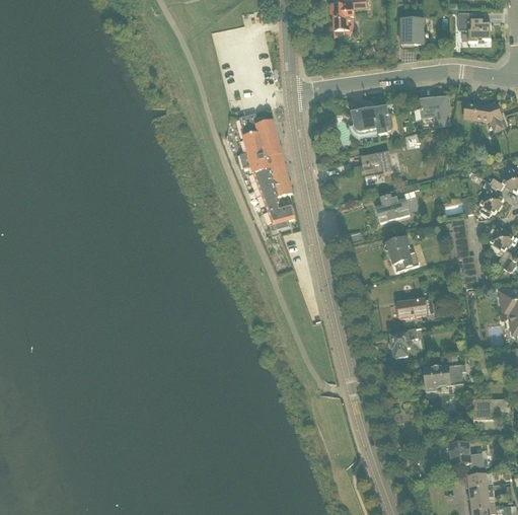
[(345,6),(330,6),(330,13),(334,14),(335,35),(344,35),(344,32),(353,32),(352,16),(353,16),(353,8),(365,7),(365,0),(345,0),(345,6)]
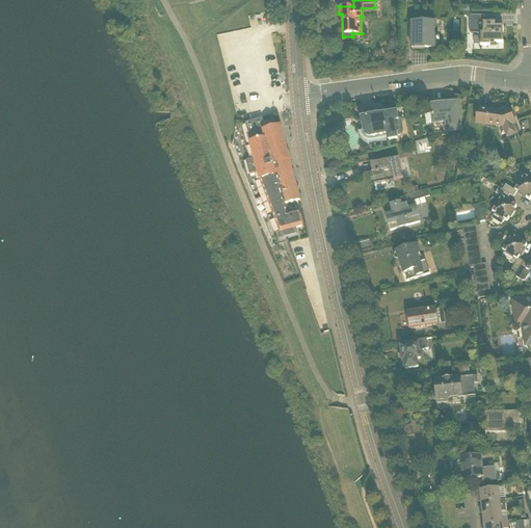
[(470,14),(470,31),(480,31),(480,43),(489,43),(489,40),(496,40),(503,40),(503,23),(495,23),(495,19),(483,19),(483,12),(471,12),(470,12),(470,14)]
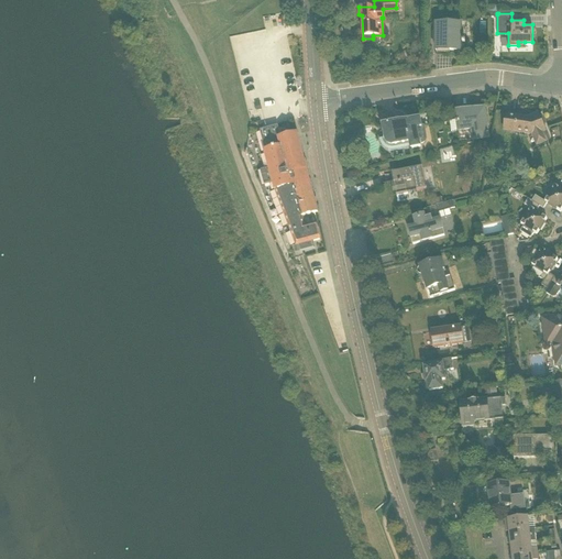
[(460,46),(463,46),(463,33),(459,32),(460,21),(434,21),(434,46),(436,46),(436,44),(449,44),(449,47),(460,47),(460,46)]
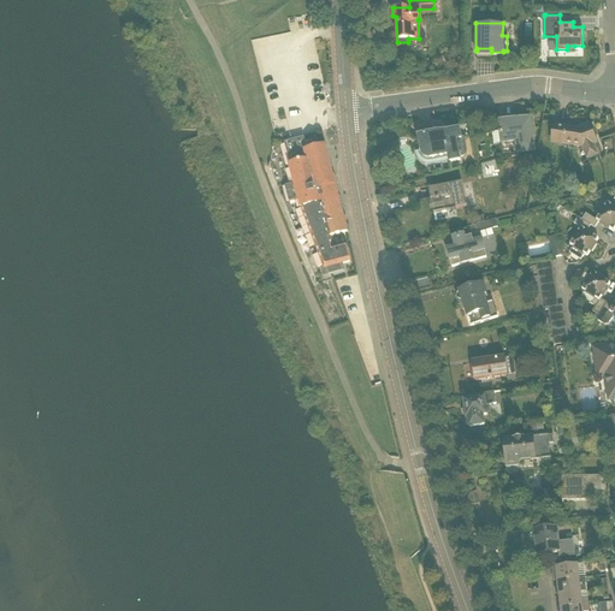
[(498,128),(491,129),(494,140),(496,140),(514,137),(515,150),(534,148),(530,113),(516,116),(497,118),(498,128)]
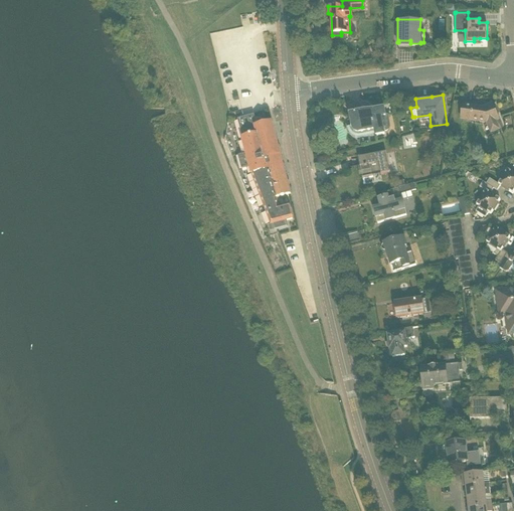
[(485,106),(481,105),(463,103),(462,109),(461,116),(485,120),(489,130),(498,126),(495,118),(497,116),(495,109),(495,108),(494,105),(493,105),(492,103),(485,106)]
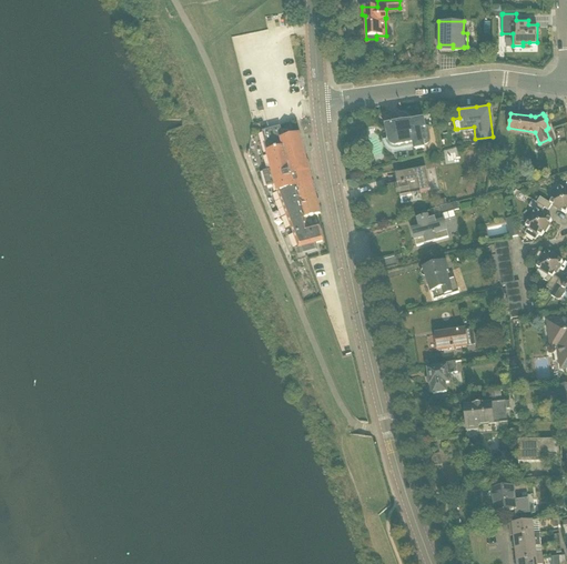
[(403,120),(385,123),(387,137),(388,138),(388,139),(388,140),(390,140),(390,141),(391,141),(391,142),(392,142),(392,143),(393,143),(394,143),(395,143),(396,143),(397,143),(412,140),(413,145),(413,147),(423,144),(423,142),(425,142),(427,141),(428,140),(429,139),(429,138),(429,137),(427,123),(424,123),(423,116),(403,120)]
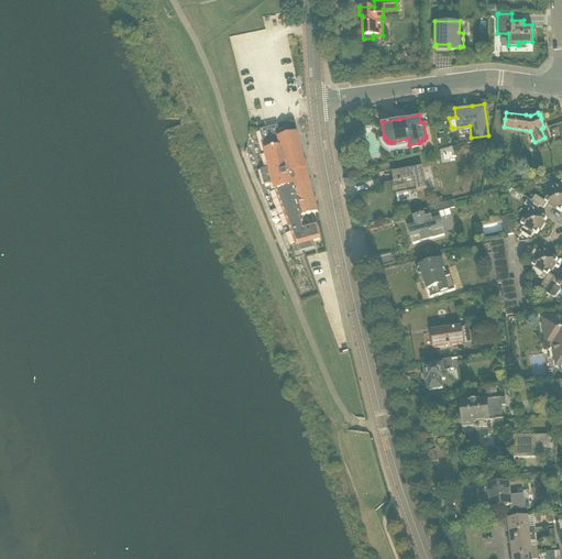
[(268,165),(260,166),(264,181),(272,179),(272,178),(306,170),(302,156),(296,130),(279,134),(276,123),(261,128),(265,148),(264,148),(268,165)]
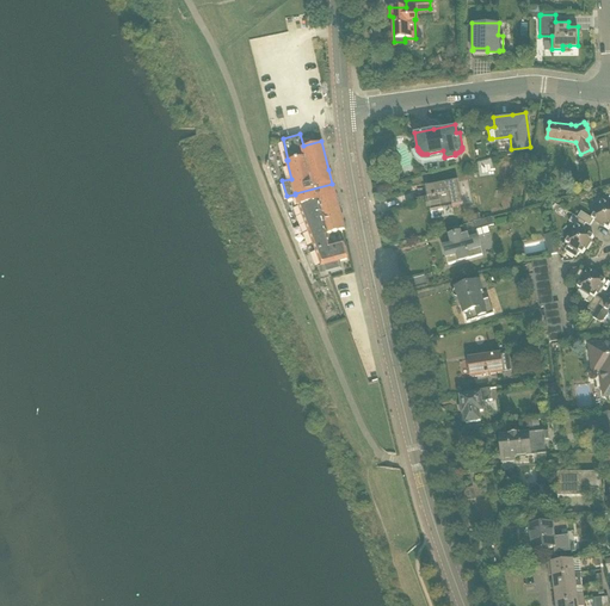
[(429,208),(451,203),(451,204),(462,202),(457,178),(425,184),(426,195),(424,195),(426,208),(429,206),(429,208)]
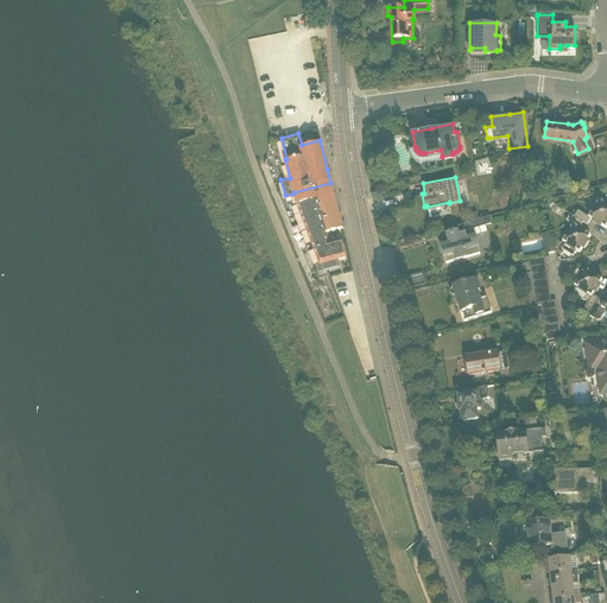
[(324,230),(341,226),(342,226),(330,183),(293,192),(293,194),(296,201),(318,260),(321,260),(323,267),(337,264),(336,256),(345,254),(340,239),(327,242),(324,230)]
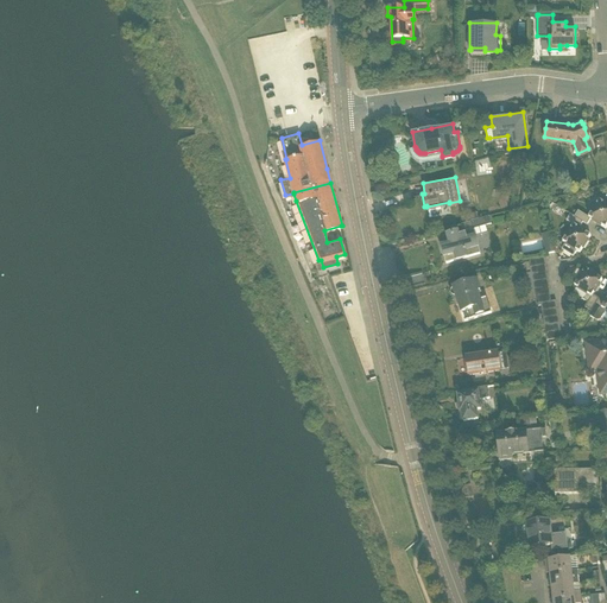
[(605,224),(606,221),(606,202),(599,196),(588,214),(577,207),(574,213),(582,219),(586,221),(589,215),(605,224)]
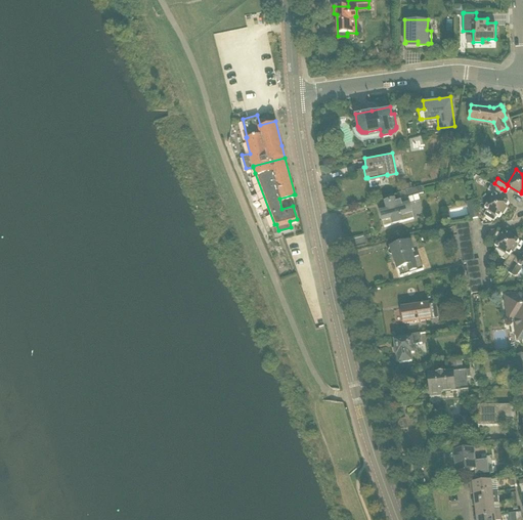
[(487,187),(493,191),(484,206),(487,208),(486,210),(484,213),(493,218),(496,213),(498,215),(509,200),(498,193),(502,188),(494,183),(490,181),(487,187)]
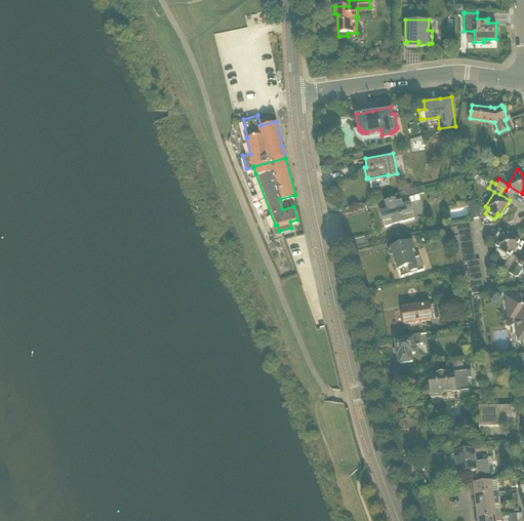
[(384,209),(380,210),(385,225),(402,219),(414,215),(408,195),(424,191),(421,184),(399,191),(400,197),(395,198),(394,197),(386,200),(387,204),(384,205),(384,209)]
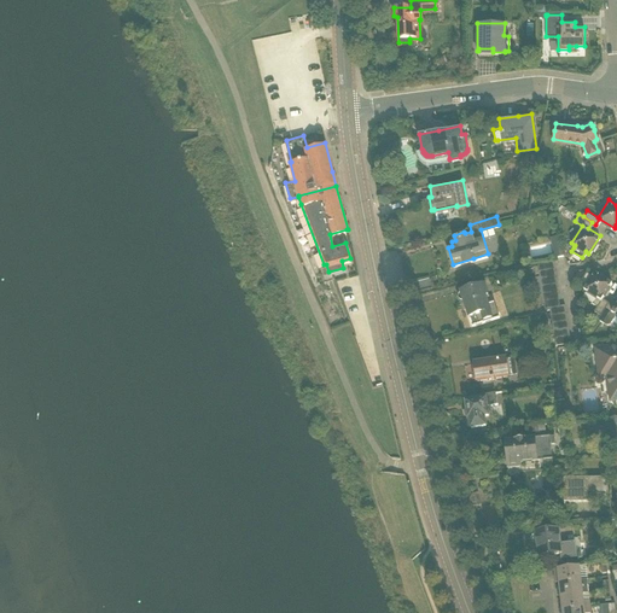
[(562,237),(551,239),(554,255),(565,254),(562,237)]
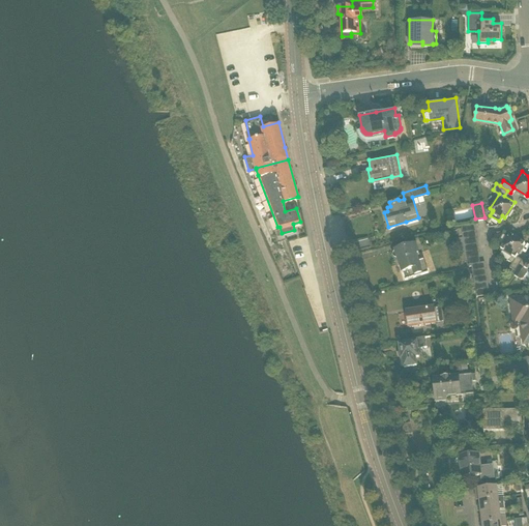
[(462,230),(474,228),(473,222),(461,223),(461,226),(462,230)]
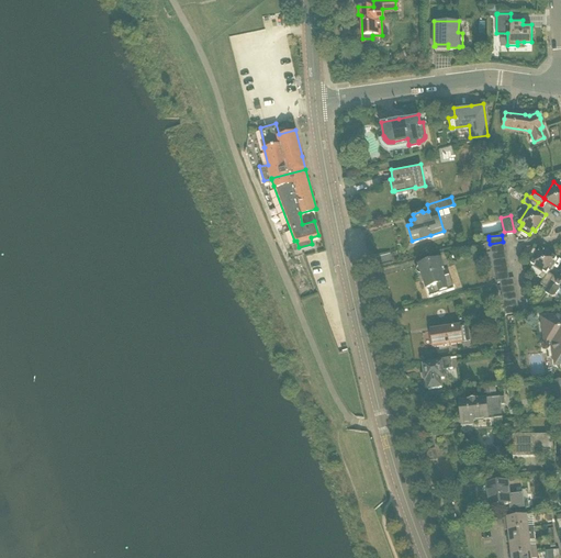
[(495,276),(494,271),(493,265),(492,258),(491,250),(490,244),(489,240),(484,240),(485,250),(483,250),(487,277),(494,276),(495,276)]
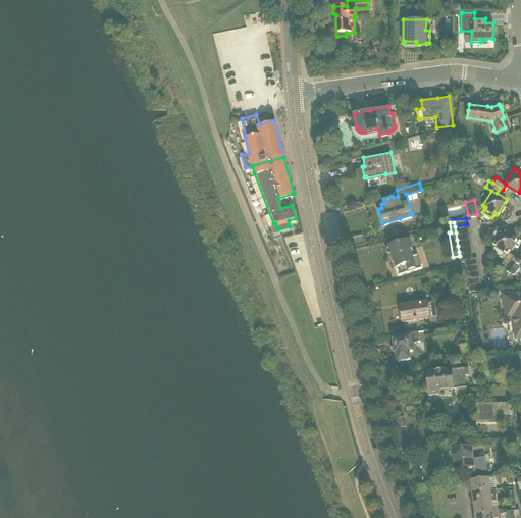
[(468,230),(467,224),(455,226),(456,232),(468,230)]
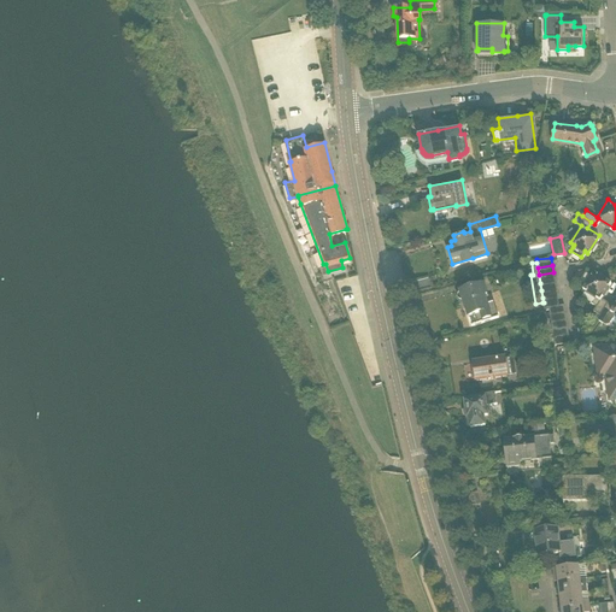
[(585,269),(579,280),(585,283),(582,287),(585,288),(594,295),(591,300),(596,304),(592,309),(593,309),(599,312),(606,299),(600,295),(610,281),(593,269),(591,272),(585,269)]
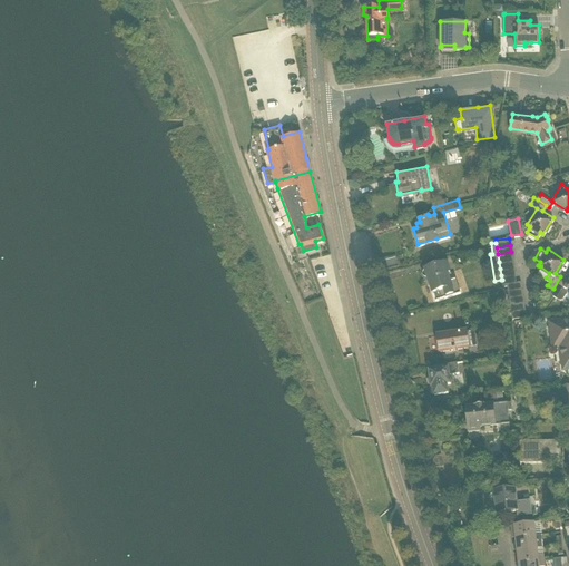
[(512,260),(511,252),(498,254),(499,262),(512,260)]
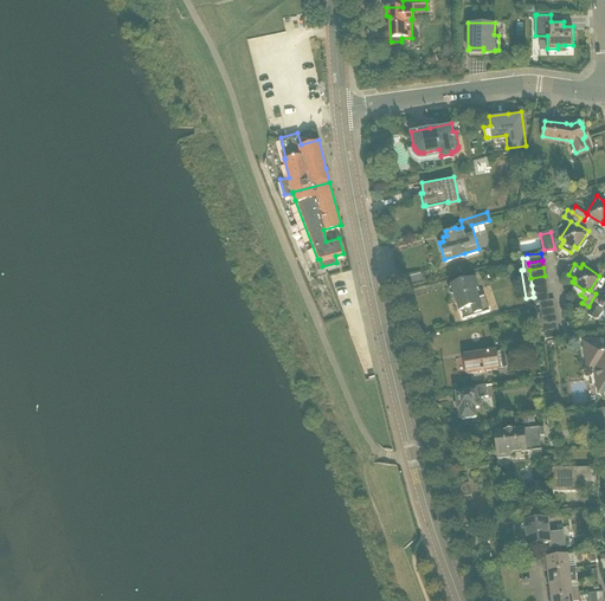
[(411,271),(403,273),(403,275),(406,283),(406,284),(413,282),(423,278),(419,269),(411,271)]
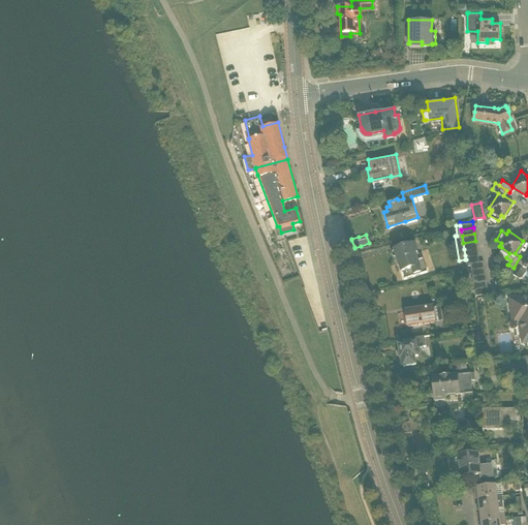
[(476,247),(475,241),(463,243),(464,249),(476,247)]
